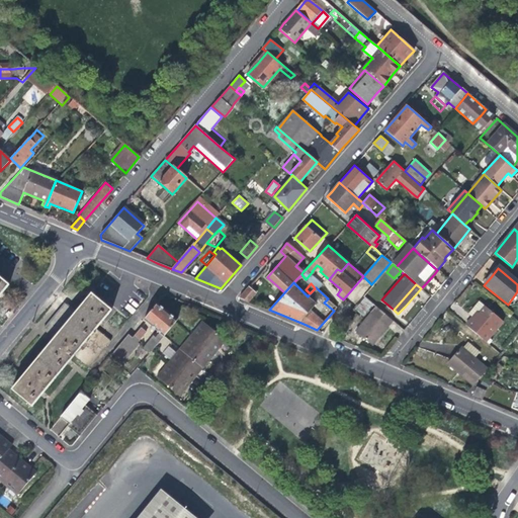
[(240,296),(249,300),(256,291),(249,286),(240,296)]
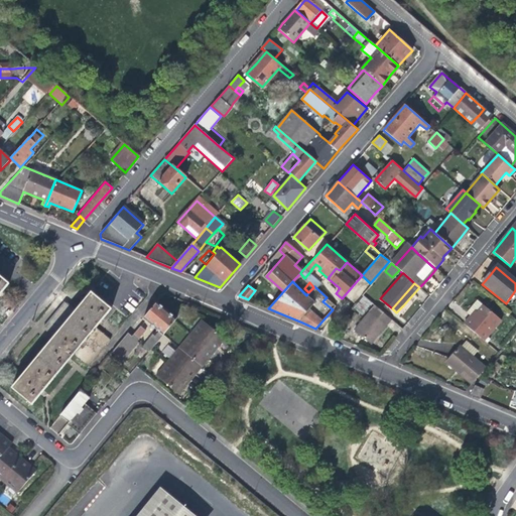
[(79,306),(76,310),(53,337),(50,339),(48,342),(29,365),(26,369),(22,373),(11,387),(31,404),(37,396),(68,361),(74,354),(96,328),(101,321),(111,309),(91,291),(82,302),(79,306)]
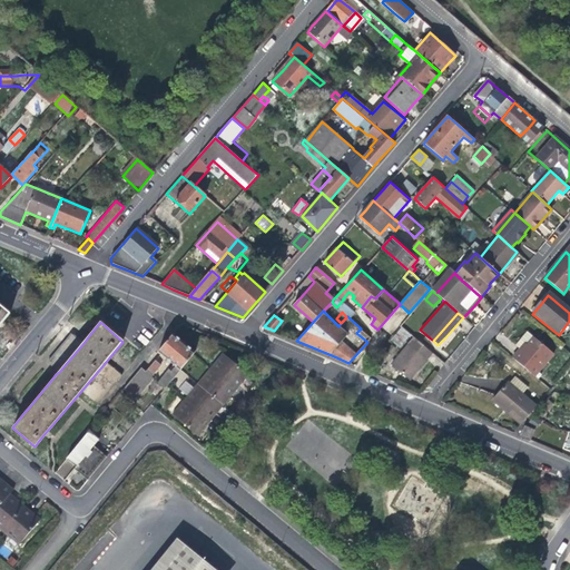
[(390,341),(401,349),(411,334),(400,326),(390,341)]
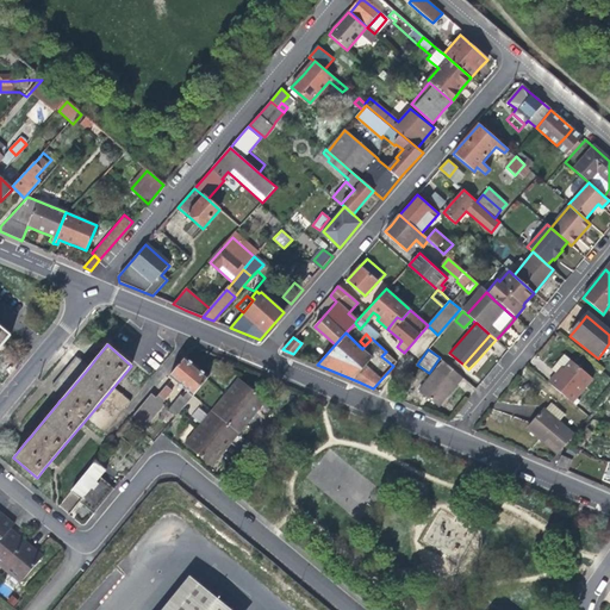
[(390,354),(386,352),(381,356),(393,366),(397,361),(390,354)]
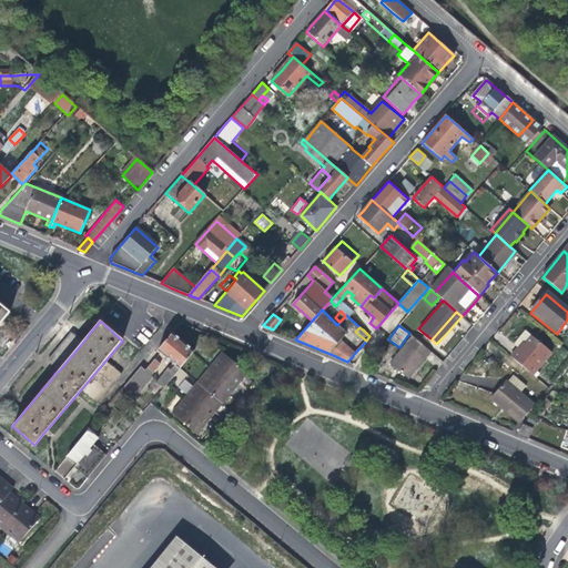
[(47,361),(59,371),(83,342),(71,332),(47,361)]
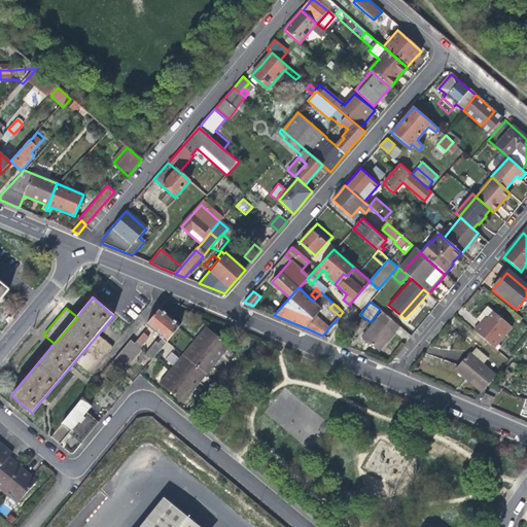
[(170,318),(160,309),(145,325),(160,338),(145,354),(151,360),(180,326),(170,318)]
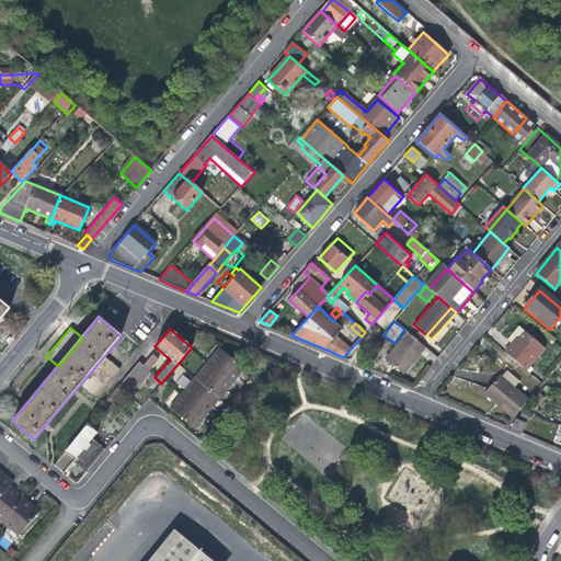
[(398,369),(420,343),(408,332),(385,357),(391,364),(398,369)]
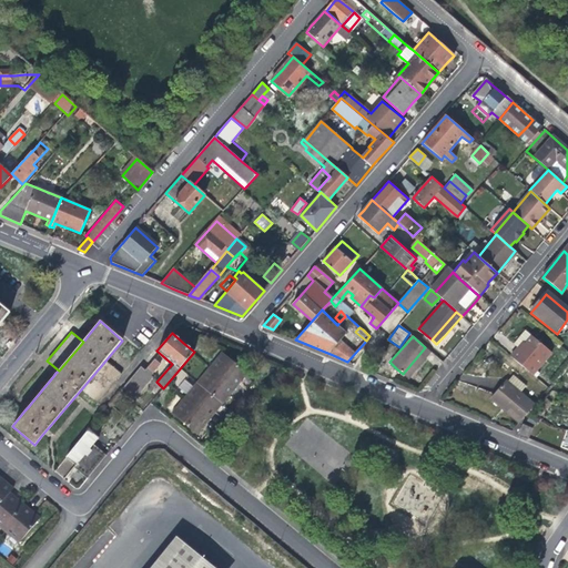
[(511,358),(535,377),(554,355),(534,337),(526,346),(520,353),(518,351),(511,358)]
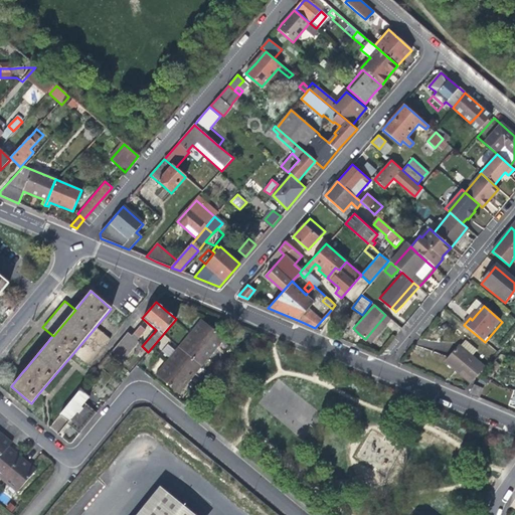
[(390,319),(385,315),(365,339),(369,343),(390,319)]
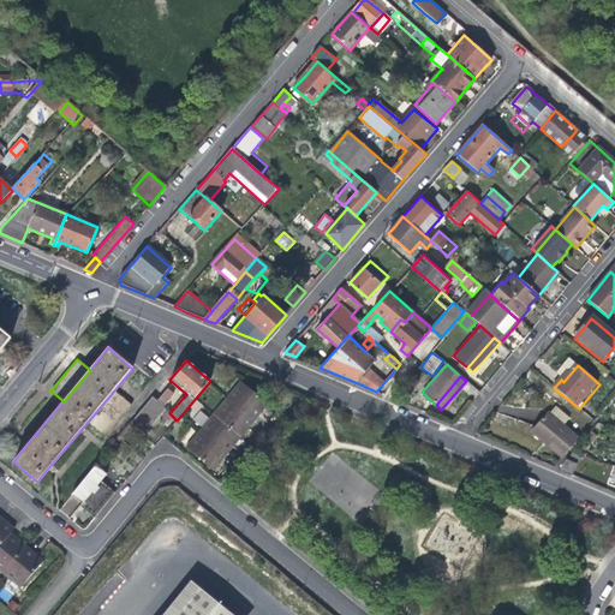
[(520,382),(513,390),(518,395),(525,386),(520,382)]
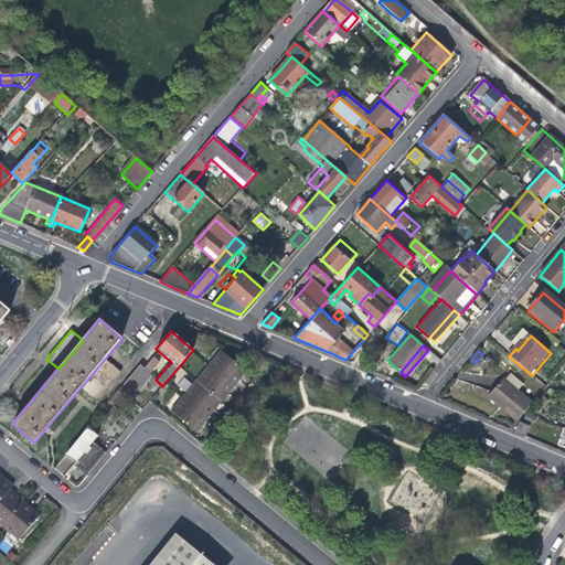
[(220,352),(191,386),(216,408),(220,403),(227,395),(240,381),(246,373),(220,352)]
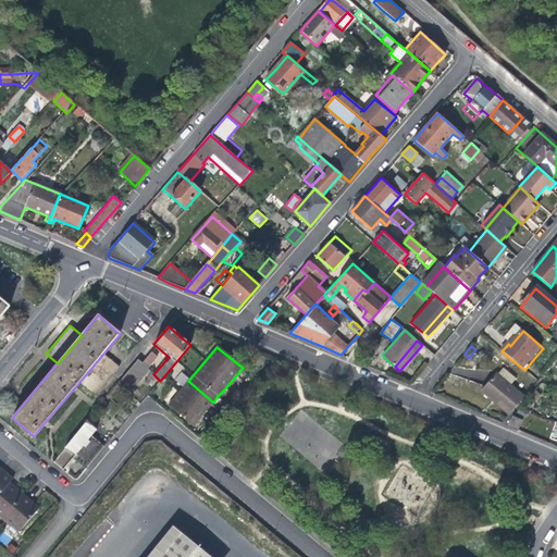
[(138,360),(121,381),(132,391),(149,371),(147,370),(158,358),(151,353),(143,363),(138,360)]
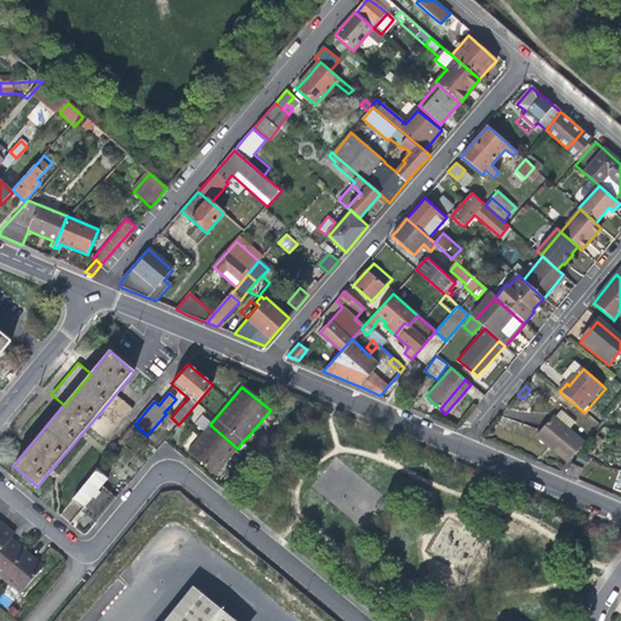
[(115,394),(89,426),(106,440),(134,409),(115,394)]
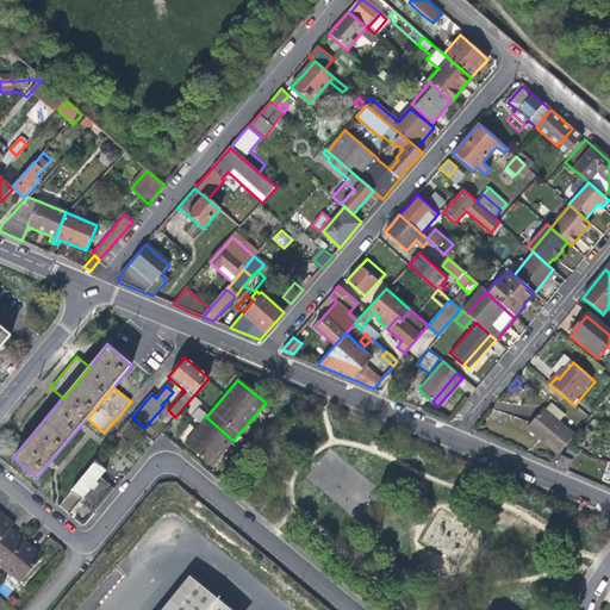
[(548,403),(543,409),(558,422),(564,416),(548,403)]
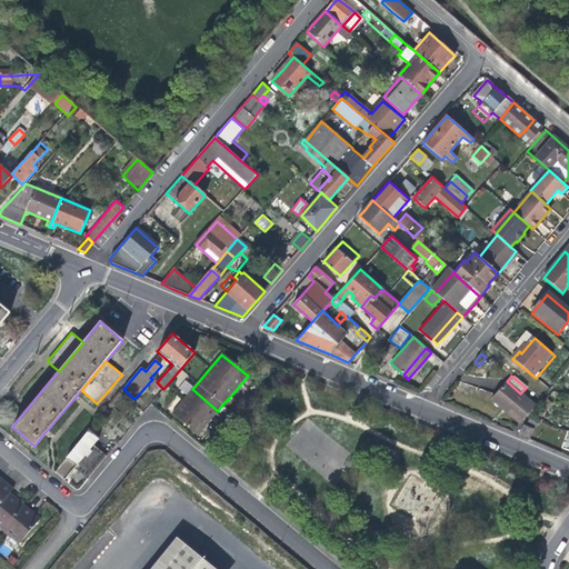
[(505,380),(491,396),(506,409),(503,411),(518,423),(533,406),(520,393),(507,381),(505,380)]
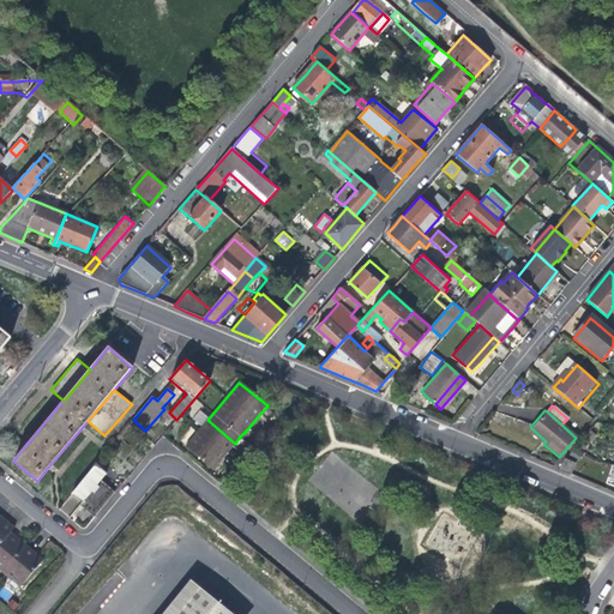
[(232,449),(235,444),(208,420),(185,447),(212,470),(222,459),(232,449)]
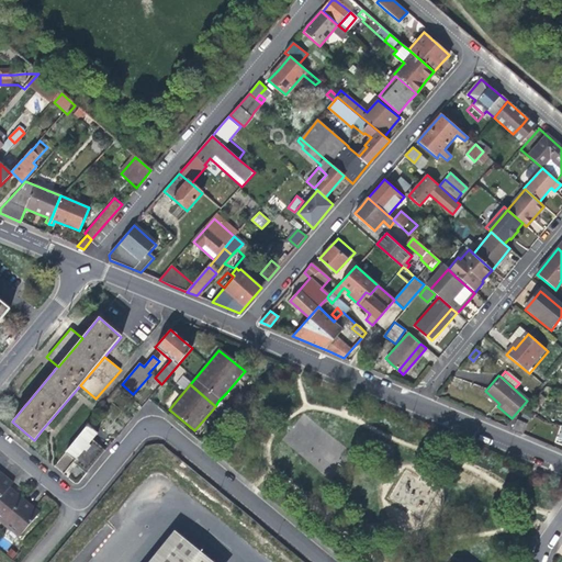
[(491,401),(497,406),(499,404),(485,391),(483,394),(491,401)]
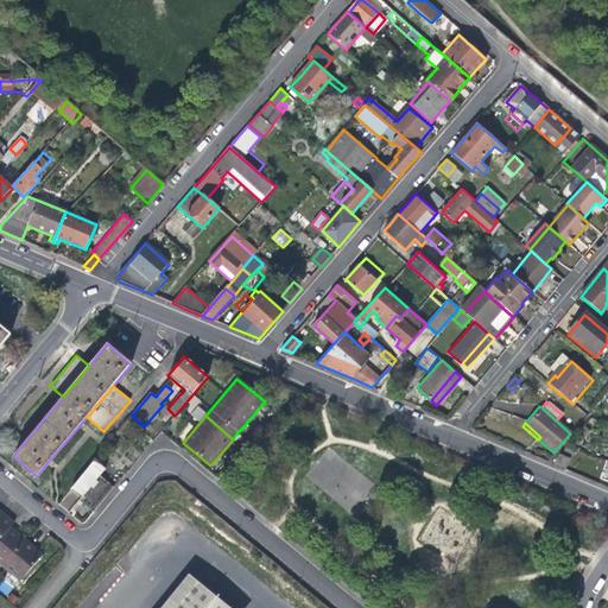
[(580,444),(590,431),(586,426),(574,439),(580,444)]
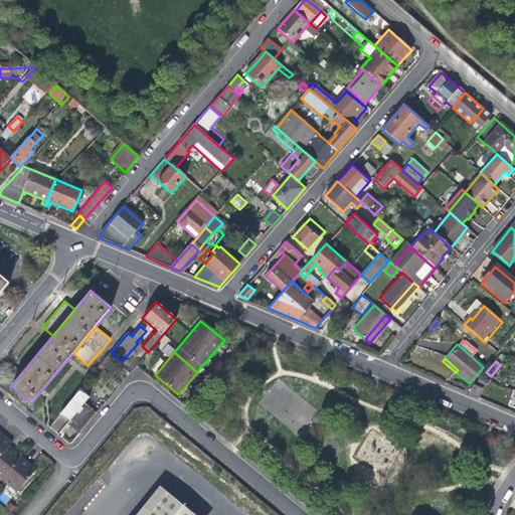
[(480,380),(484,384),(489,378),(485,374),(480,380)]
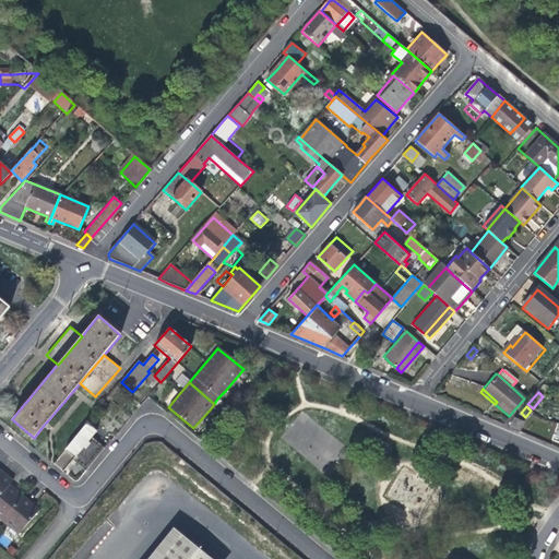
[(510,428),(519,432),(523,423),(514,418),(510,428)]
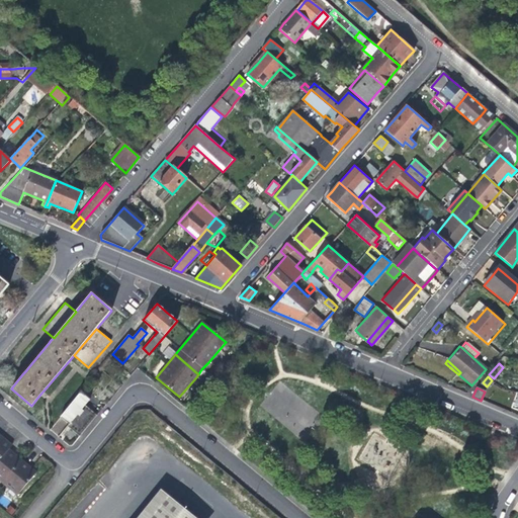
[(80,393),(71,404),(60,418),(68,425),(67,427),(80,438),(92,423),(97,417),(84,407),(89,400),(80,393)]
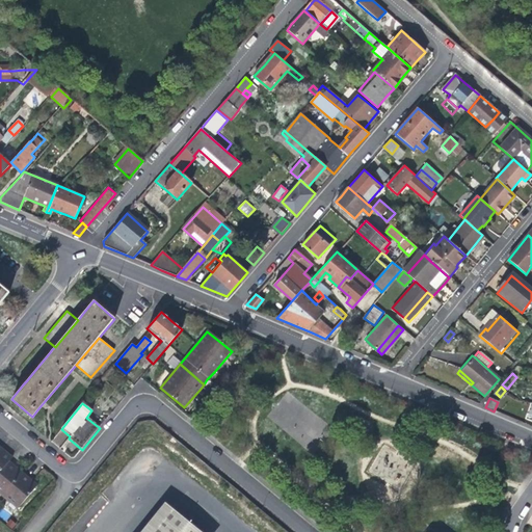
[(52,441),(58,447),(68,437),(62,431),(52,441)]
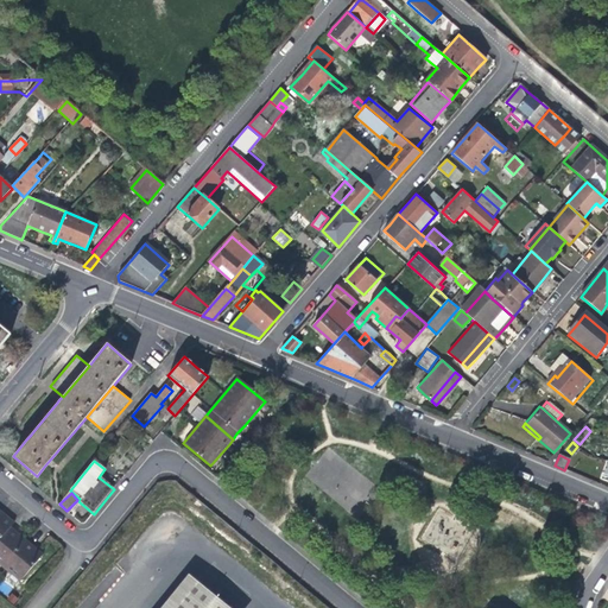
[(0,531),(11,519),(0,510),(0,531)]
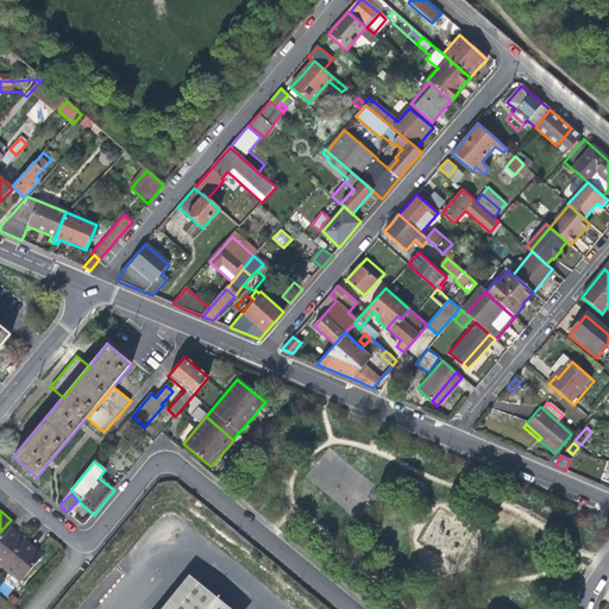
[(14,523),(11,520),(0,532),(0,565),(20,582),(43,554),(32,545),(16,532),(11,527),(14,523)]
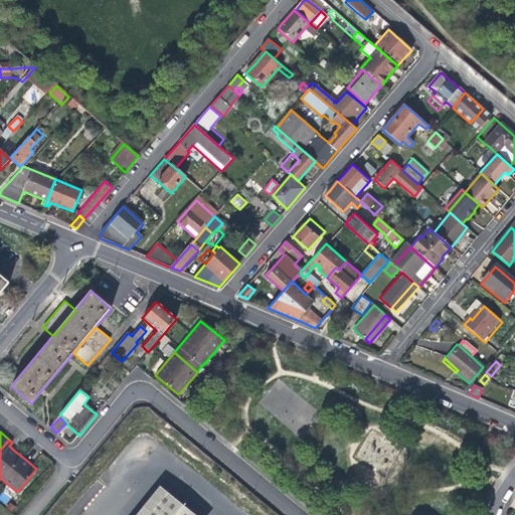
[(0,500),(6,504),(10,498),(2,492),(0,494),(0,500)]
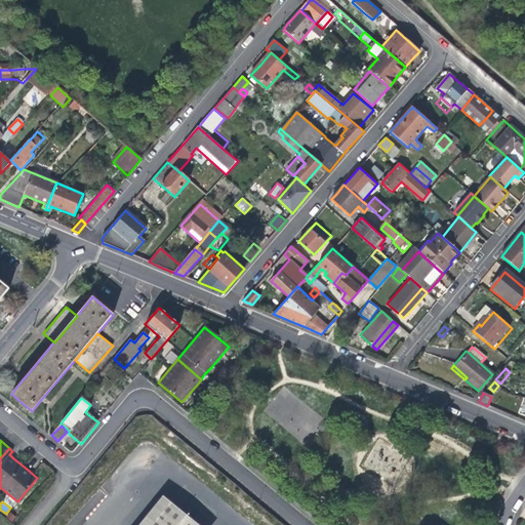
[(153,524),(197,524),(171,503),(153,524)]
